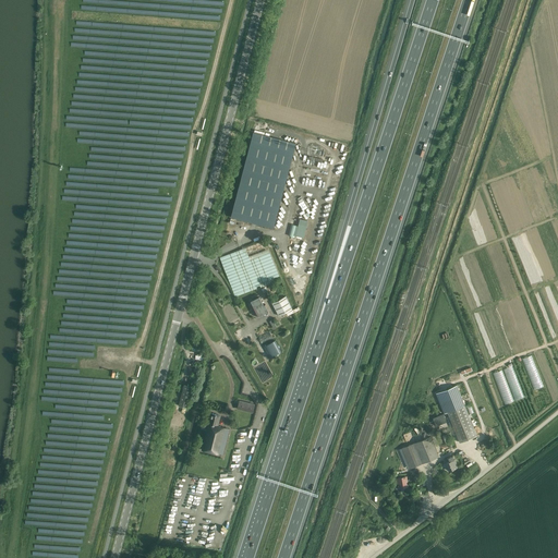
[(253,132),(242,173),(231,217),(274,229),(296,144),(253,132)]
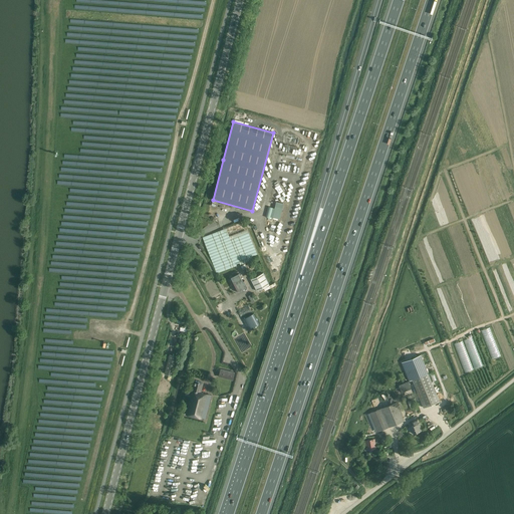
[(244,221),(226,228),(239,261),(239,263),(240,265),(258,258),(244,221)]
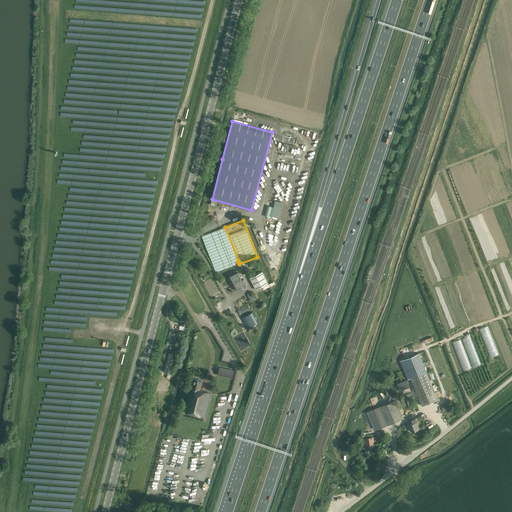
[(235,263),(238,262),(238,260),(225,227),(202,236),(216,272),(236,264),(235,263)]
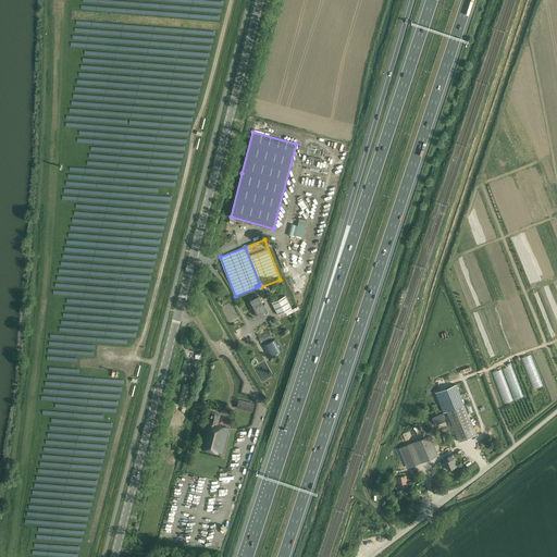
[(279,316),(292,308),(285,295),(272,302),(279,316)]
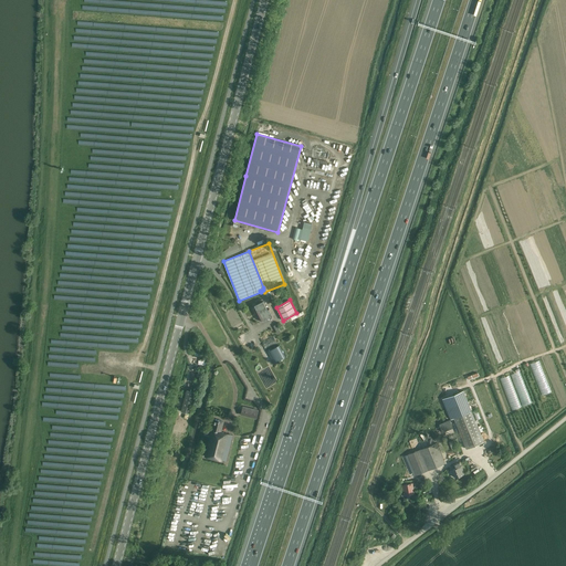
[(262,301),(254,305),(260,316),(259,316),(261,322),(262,321),(264,320),(269,317),(270,320),(273,318),(272,316),(272,315),(269,308),(268,310),(262,301)]
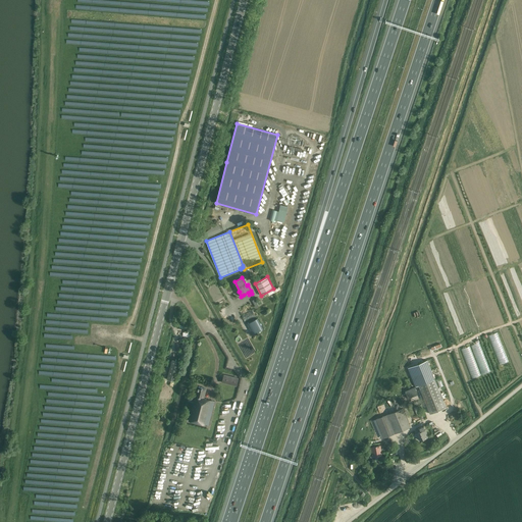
[(270,301),(242,316),(245,322),(273,307),(270,301)]
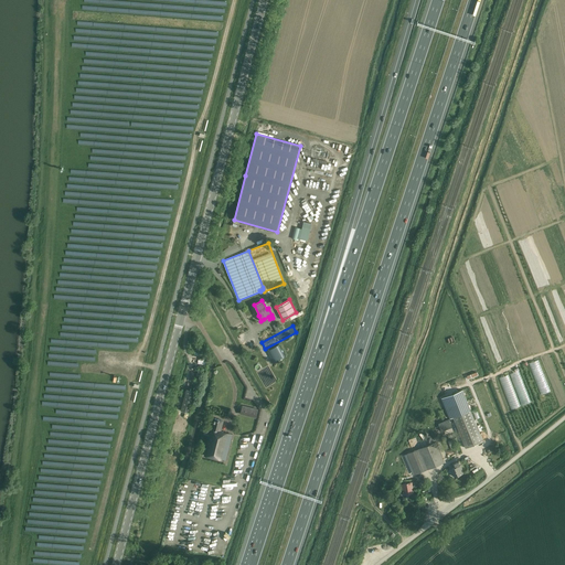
[(192,351),(201,353),(202,350),(199,348),(200,347),(194,344),(192,351)]
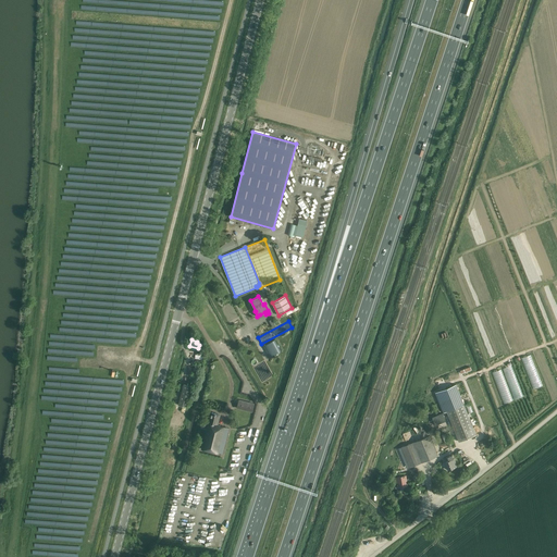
[(274,339),(263,346),(270,357),(281,351),(274,339)]
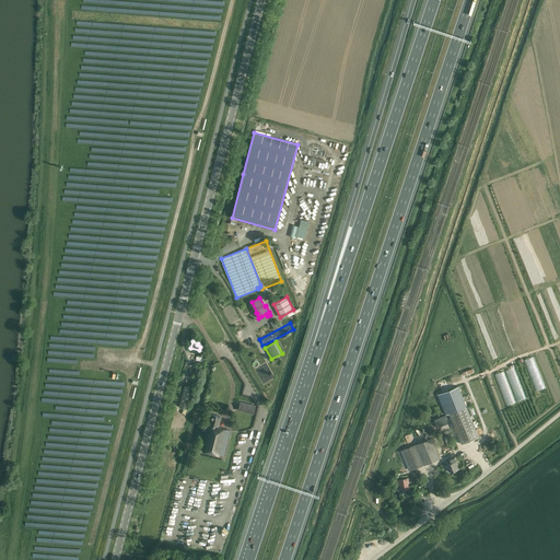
[(533,357),(524,360),(535,392),(545,388),(533,357)]
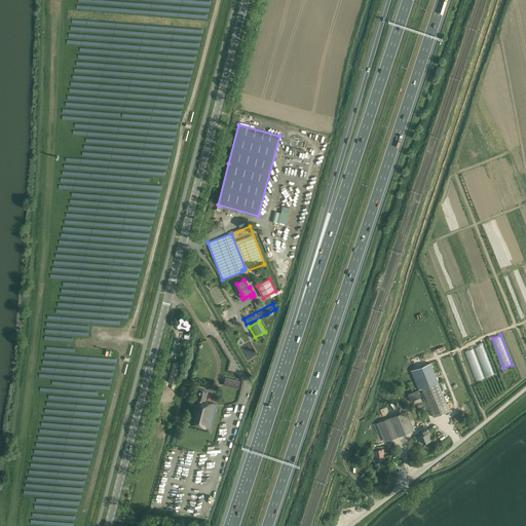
[(483,345),(474,348),(485,377),(494,374),(483,345)]
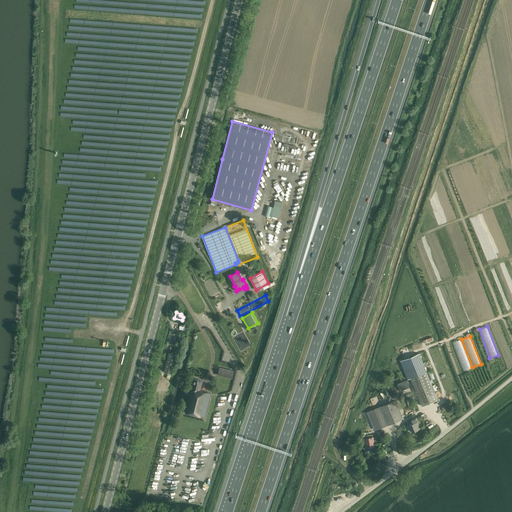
[(461,340),(452,343),(463,371),(471,368),(461,340)]
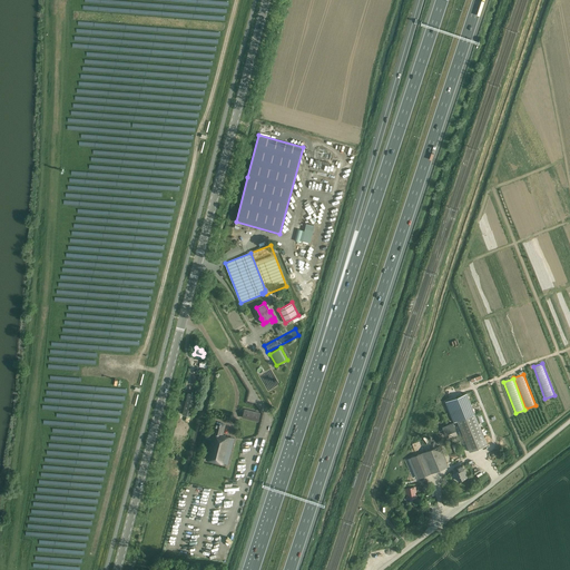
[(188,392),(182,414),(192,416),(197,395),(188,392)]
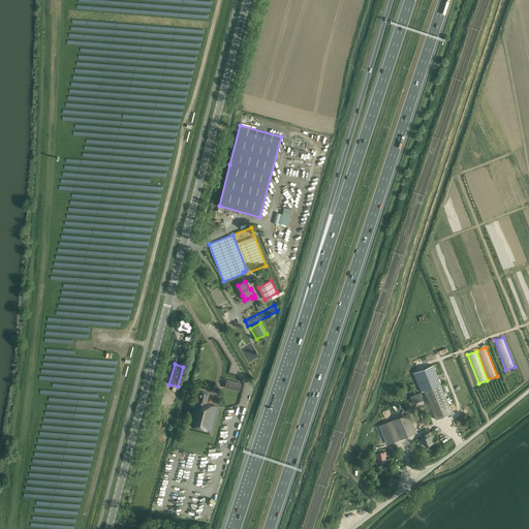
[(433,365),(413,373),(417,382),(422,392),(424,391),(436,419),(446,415),(453,412),(440,384),(439,380),(433,365)]
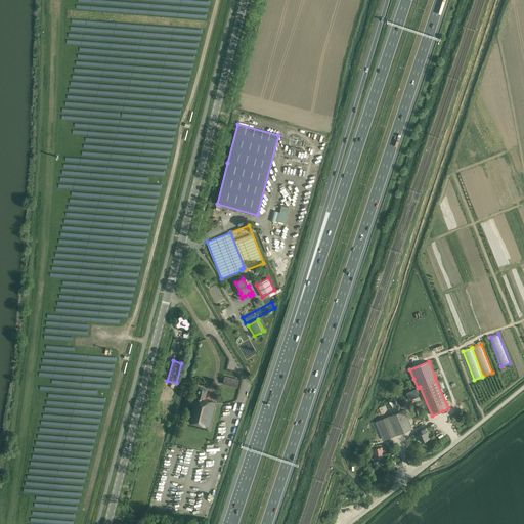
[(239,380),(224,376),(222,384),(237,388),(239,380)]
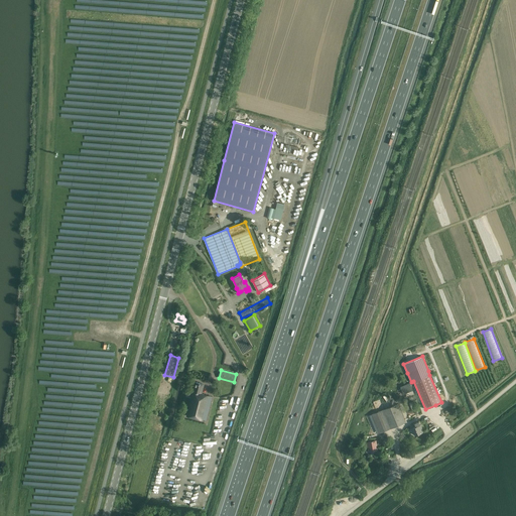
[(192,392),(186,415),(206,420),(212,396),(202,394),(203,389),(202,389),(203,384),(196,382),(194,392),(192,392)]
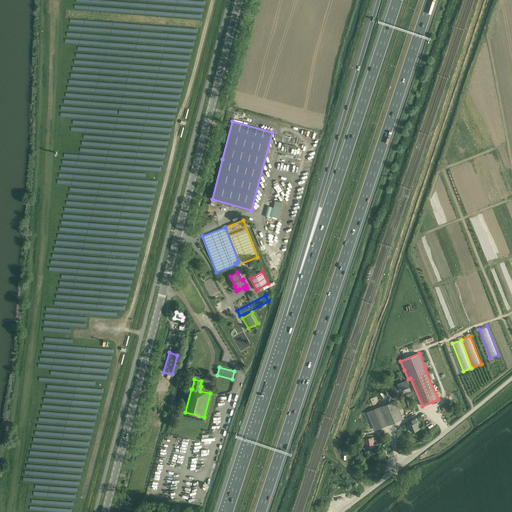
[(410,387),(407,380),(397,384),(400,391),(410,387)]
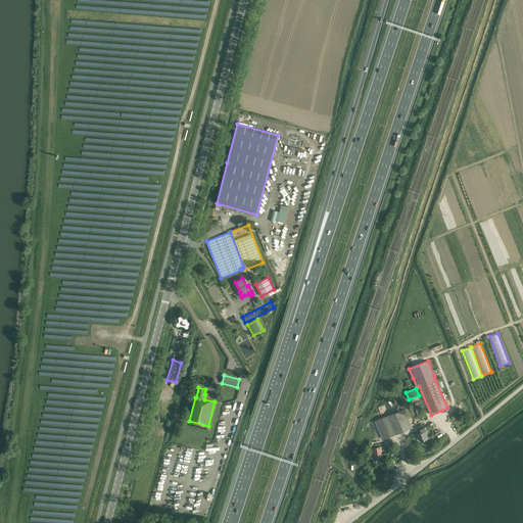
[(388,416),(395,434),(411,428),(403,410),(388,416)]
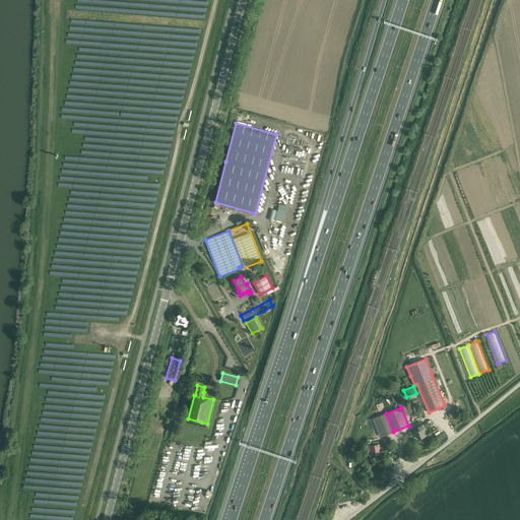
[(418,408),(414,410),(415,413),(417,412),(419,417),(423,416),(418,408)]
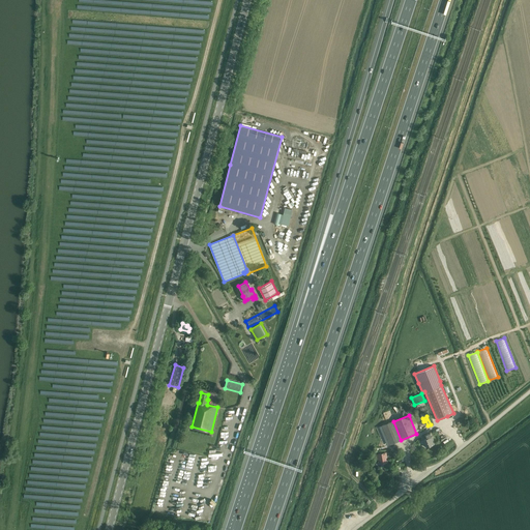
[(401,440),(393,421),(382,425),(389,445),(401,440)]
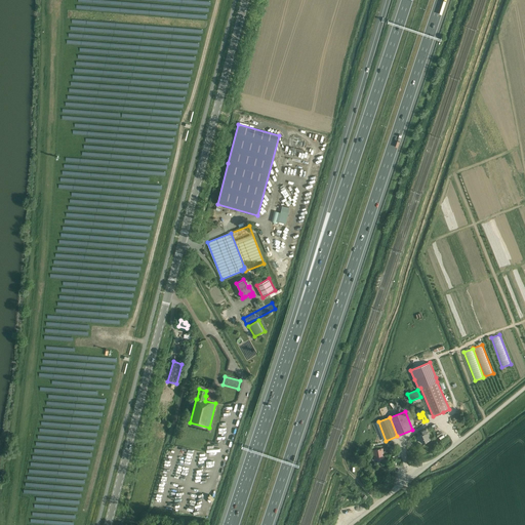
[(422,434),(419,435),(422,443),(431,440),(428,432),(426,429),(421,431),(422,434)]
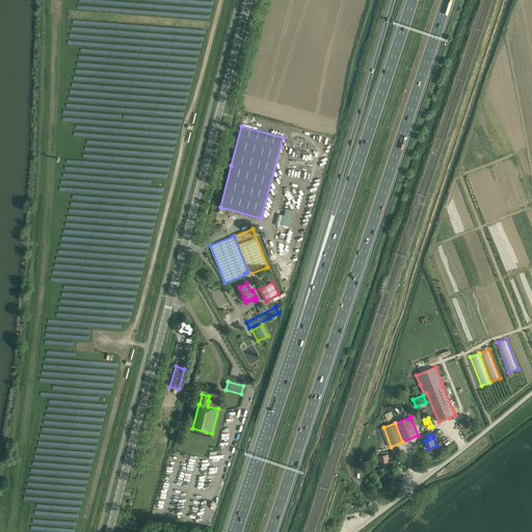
[(388,454),(378,455),(379,461),(380,466),(387,464),(390,464),(389,459),(391,459),(391,458),(391,457),(388,457),(388,454)]
